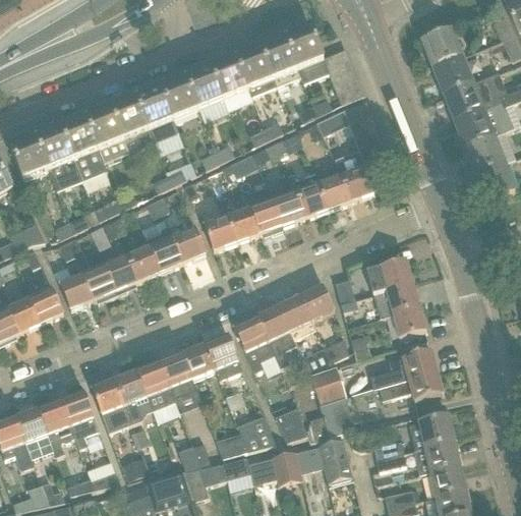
[(513,0),(505,5),(518,34),(520,32),(520,0),(513,0)]
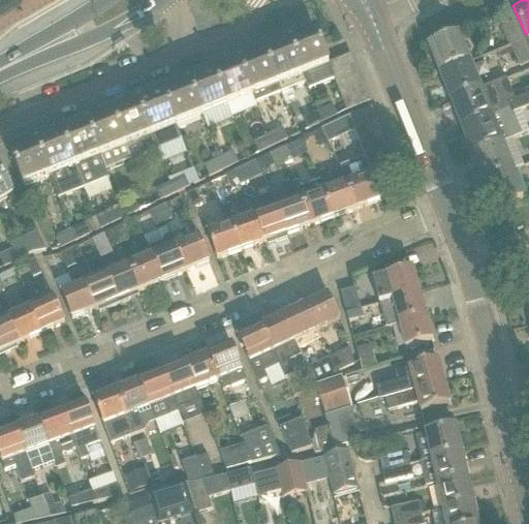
[(517,41),(521,39),(511,19),(501,24),(510,41),(515,39),(517,41)]
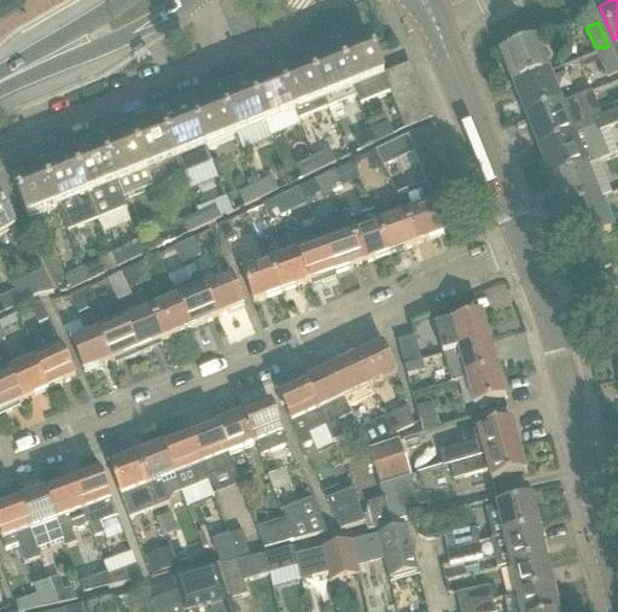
[(415,74),(409,60),(384,70),(369,34),(338,46),(357,93),(361,102),(391,89),(389,85),(415,74)]
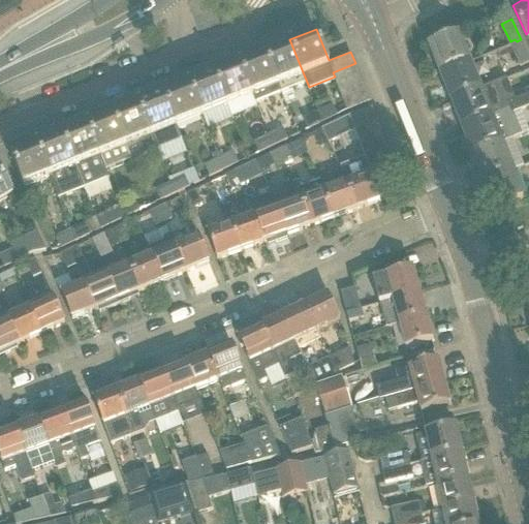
[(469,59),(466,51),(458,31),(429,42),(440,70),(469,59)]
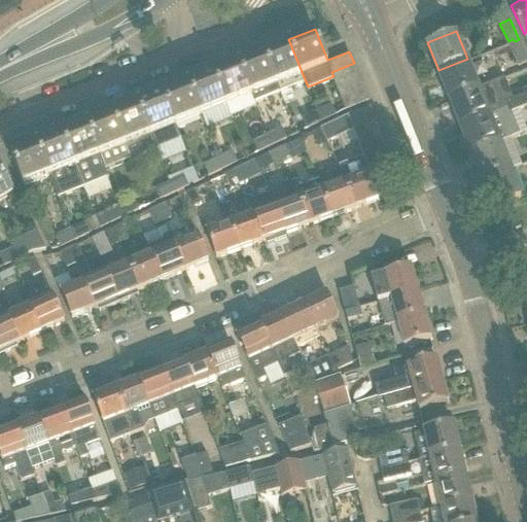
[(305,79),(288,39),(264,49),(279,90),(305,79)]
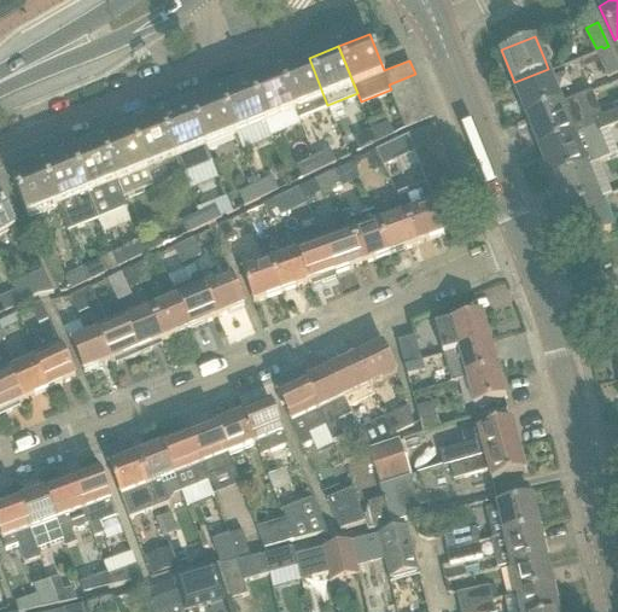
[(617,68),(617,65),(608,46),(604,48),(601,46),(596,48),(607,73),(617,68)]
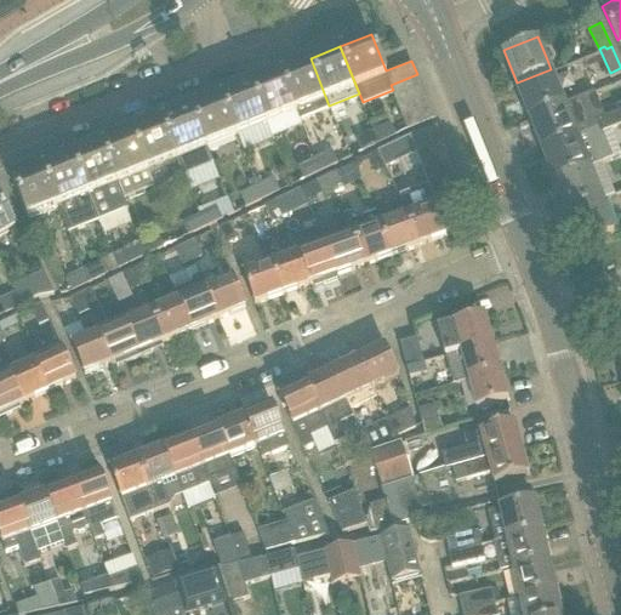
[(329,106),(311,58),(280,70),(295,107),(296,107),(300,117),(329,106)]
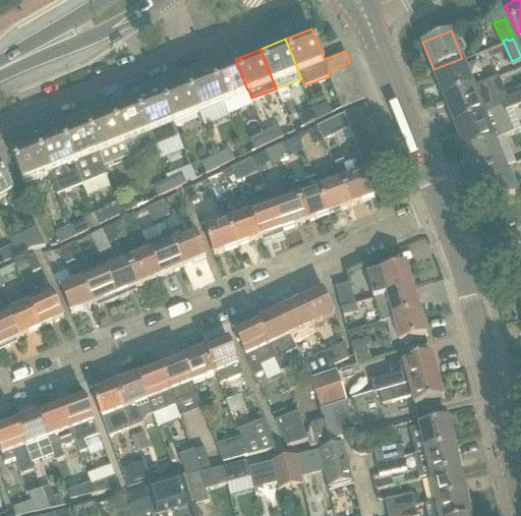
[(472,84),(462,58),(433,69),(444,96),(472,84)]
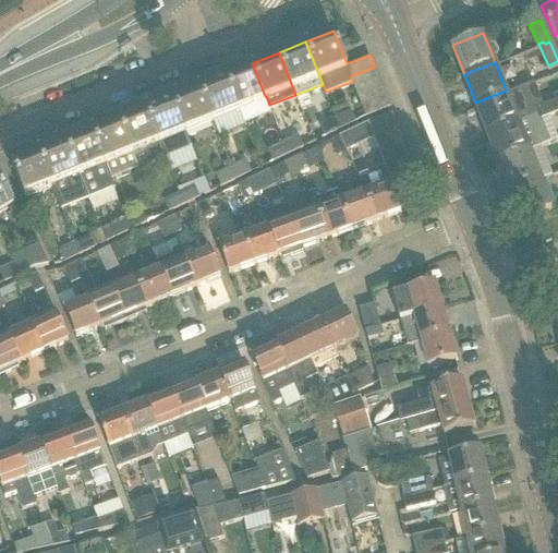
[(265,96),(252,63),(226,73),(239,107),(265,96)]
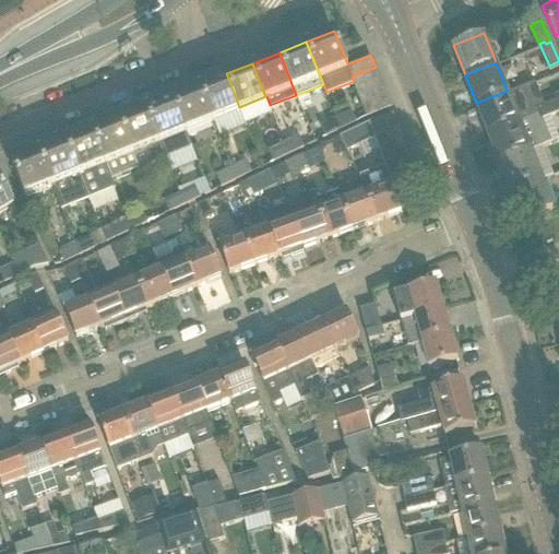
[(380,79),(376,67),(352,77),(354,81),(356,89),(380,79)]
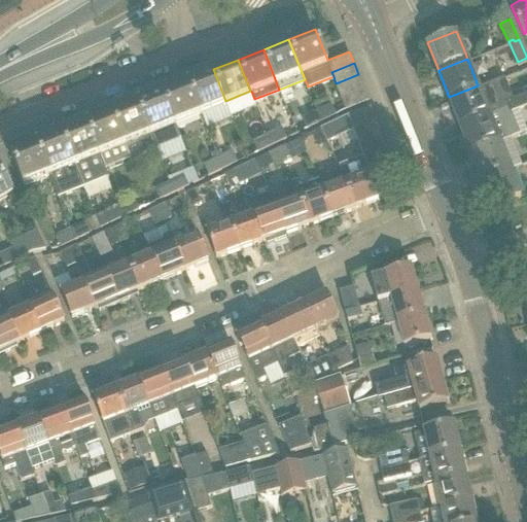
[(213,69),(187,79),(200,111),(201,110),(207,125),(231,115),(225,101),(213,69)]
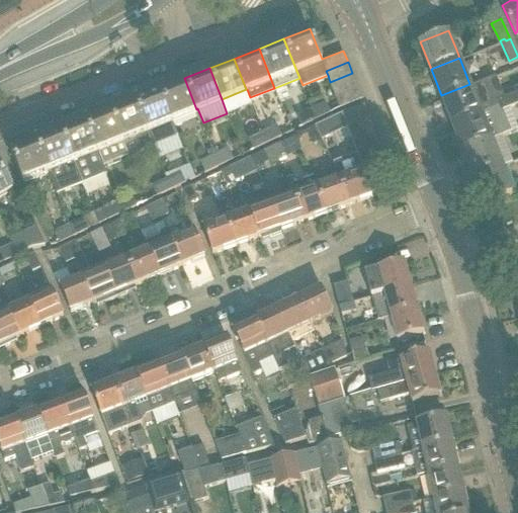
[(357,84),(352,73),(330,82),(335,93),(357,84)]
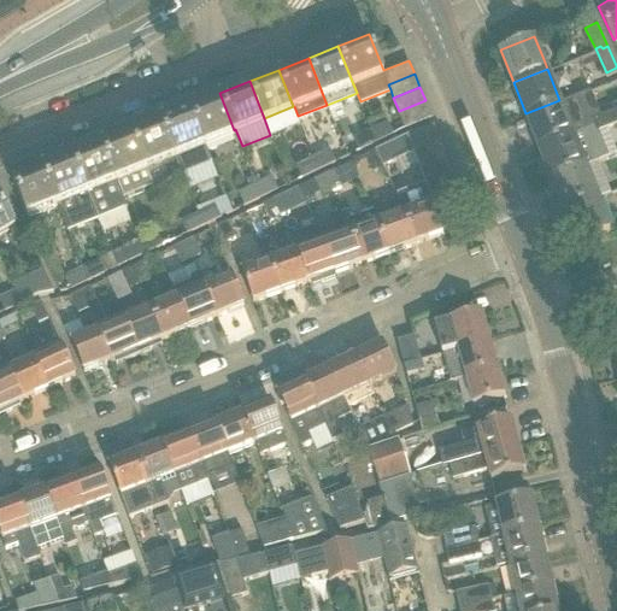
[(234,130),(219,93),(191,105),(205,141),(234,130)]
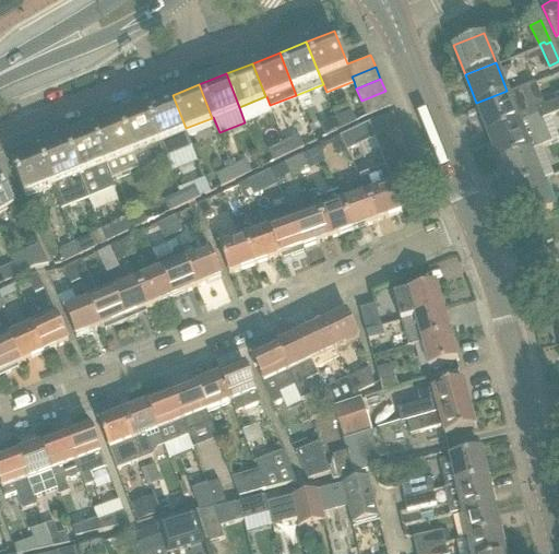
[(507,91),(476,103),(488,131),(535,113),(523,84),(507,91)]
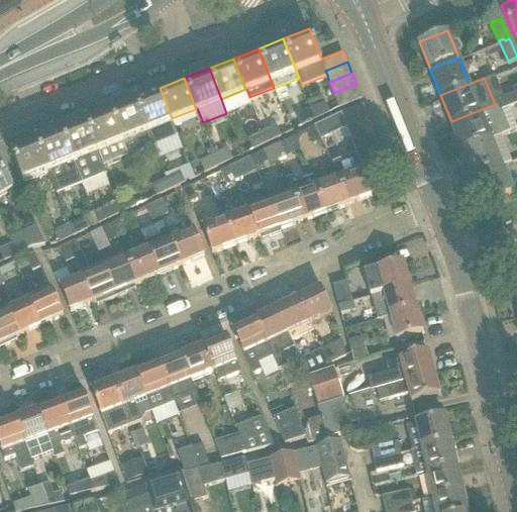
[(356,84),(334,93),(338,104),(360,96),(356,84)]
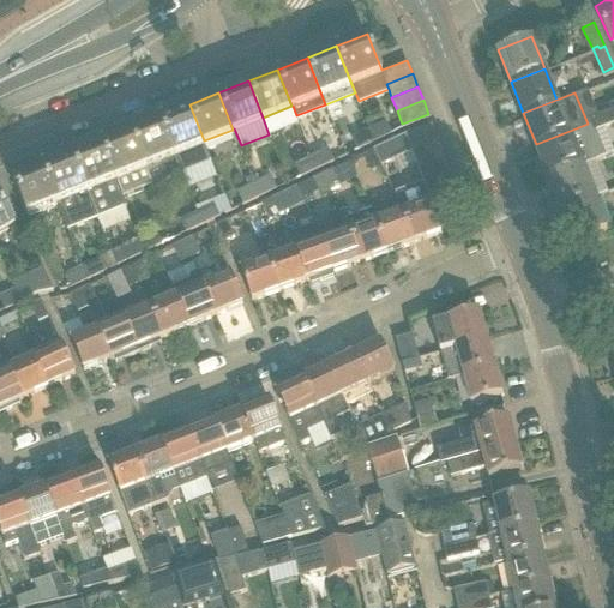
[(190,104),(160,116),(181,169),(211,157),(204,140),(190,104)]
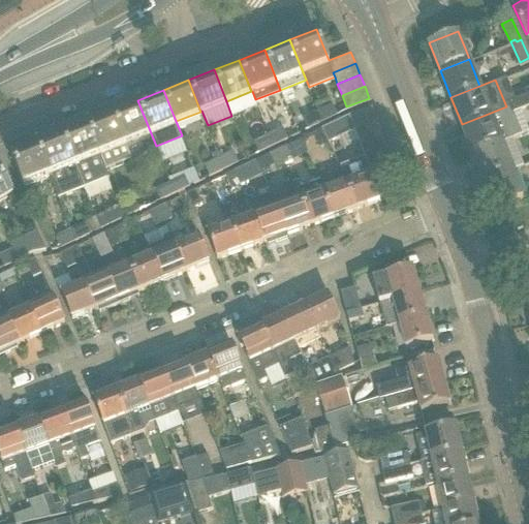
[(507,100),(504,101),(506,106),(508,105),(509,111),(512,110),(528,102),(528,98),(527,92),(526,93),(507,100)]
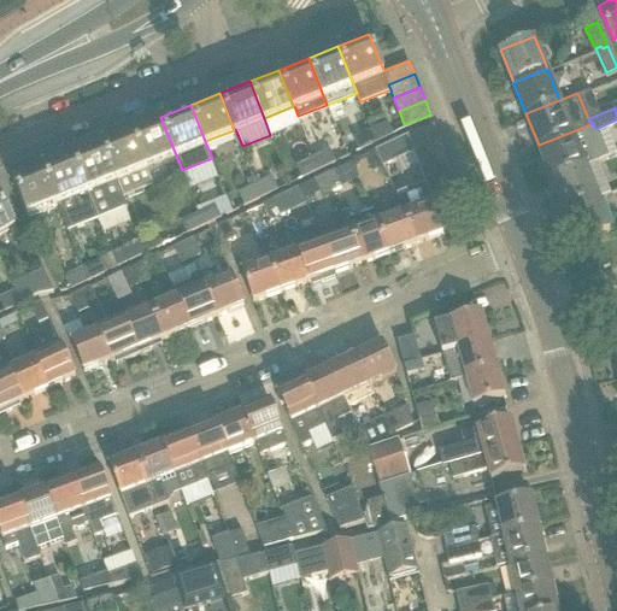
[(182,170),(160,117),(131,129),(152,181),(182,170)]
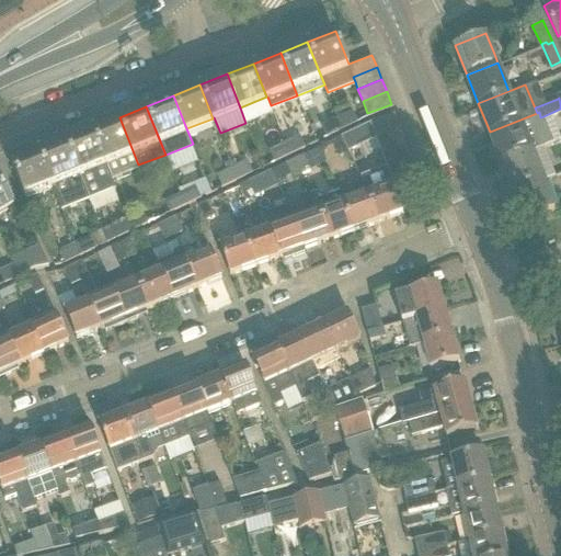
[(352,108),(336,115),(342,126),(357,118),(352,108)]
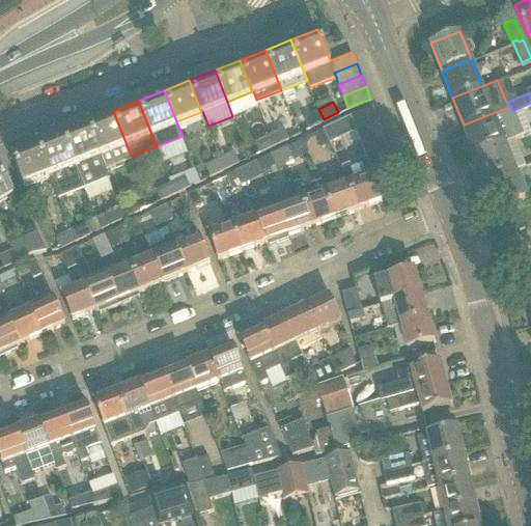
[(373,105),(351,114),(355,126),(378,117),(373,105)]
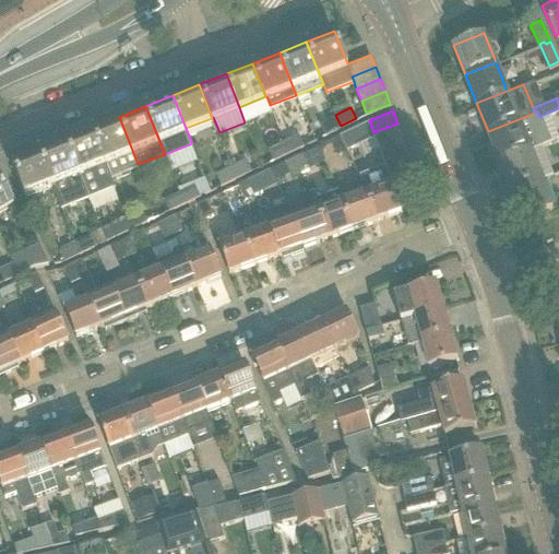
[(535,113),(488,131),(499,160),(530,148),(550,139),(542,116),(538,117),(537,112),(535,113)]
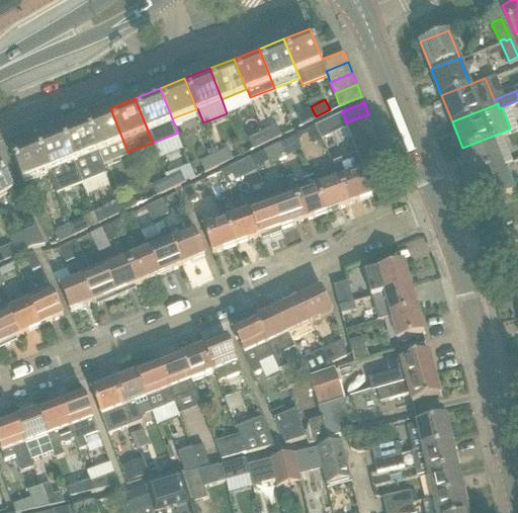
[(316,116),(311,106),(296,112),(301,122),(316,116)]
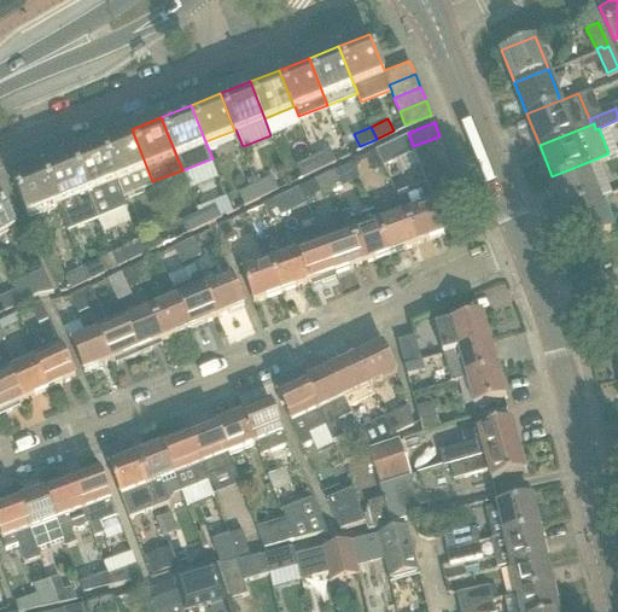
[(152,181),(132,129),(101,141),(123,193),(152,181)]
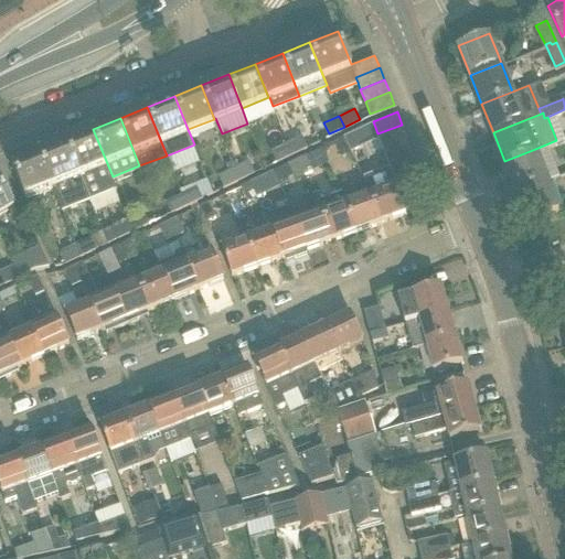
[(373,121),(343,135),(350,150),(359,146),(379,136),(377,133),(373,121)]
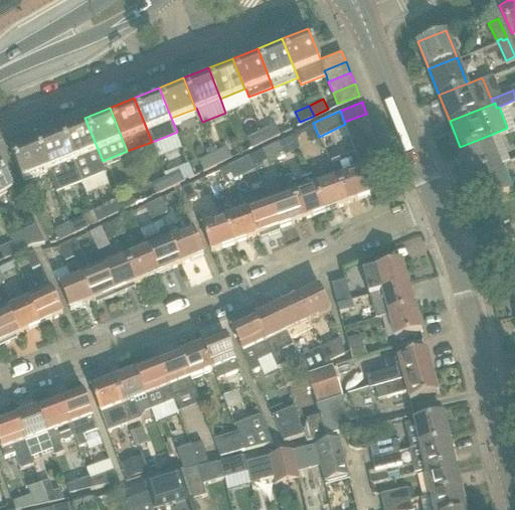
[(366,114),(344,122),(345,124),(348,133),(370,125),(366,114)]
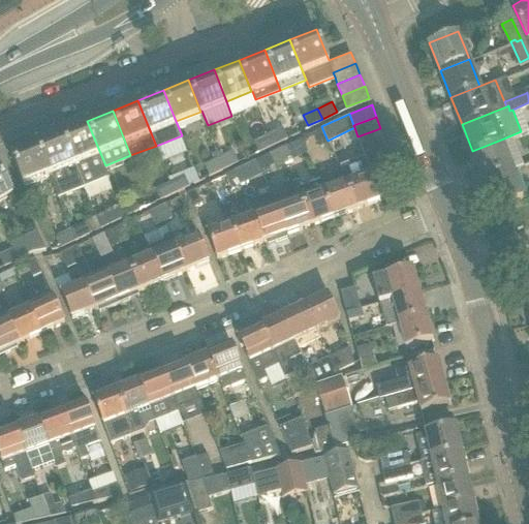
[(87,121),(62,130),(83,184),(109,174),(105,165),(87,121)]
